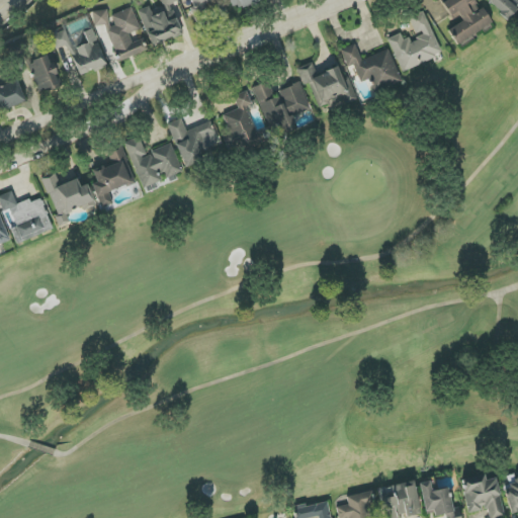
[(138,11),(153,47),(183,34),(171,5),(178,2),(176,0),(160,0),(163,7),(152,11),(149,6),(138,11)]
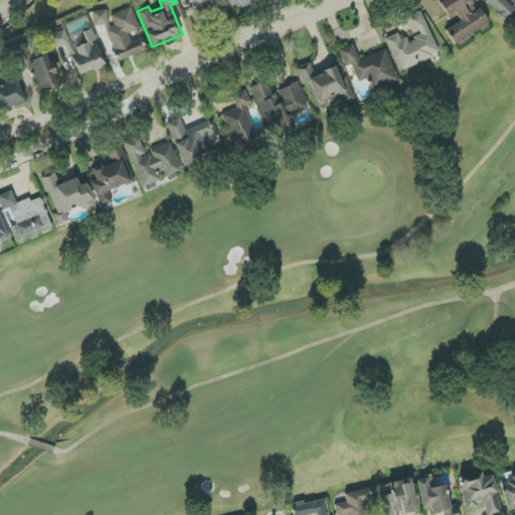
[(216,0),(190,0),(193,7),(189,9),(195,23),(202,20),(203,24),(210,21),(204,5),(216,0)]
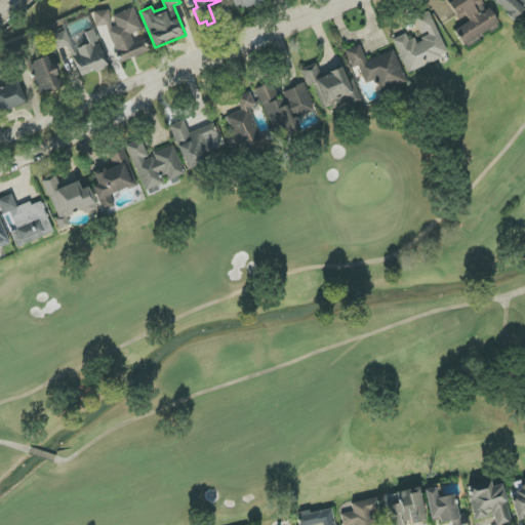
[(233,0),(237,11),(267,0),(233,0)]
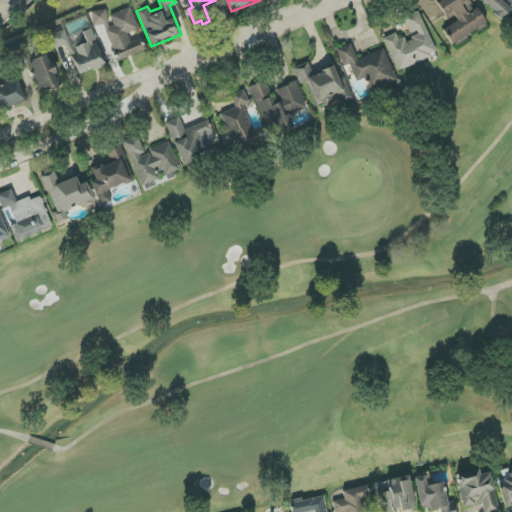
[(441,0),(437,2),(450,24),(443,28),(453,46),(488,26),(477,8),(474,9),(468,0),(441,0)]
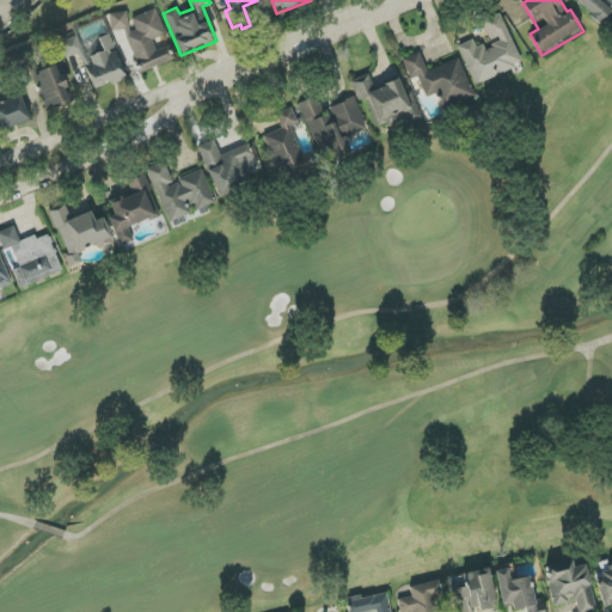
[(175,61),(170,46),(155,50),(152,40),(165,35),(157,10),(129,19),(126,11),(108,17),(114,32),(124,29),(140,73),(175,61)]
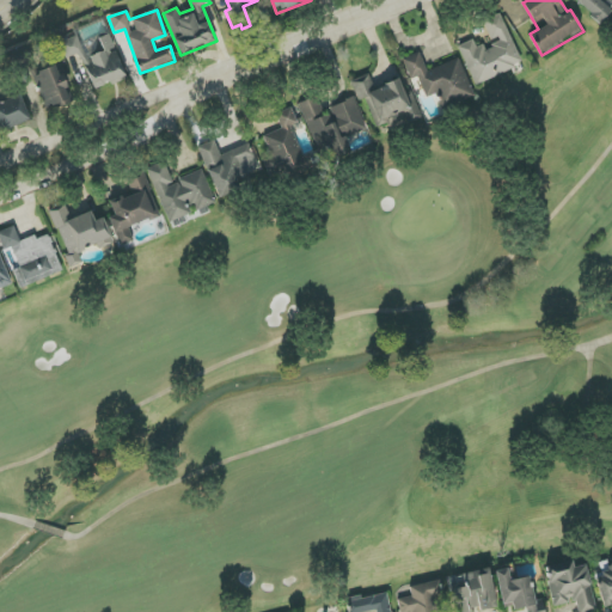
[(458,47),(475,85),(522,65),(501,13),(481,22),(489,42),(477,48),(473,40),(458,47)]
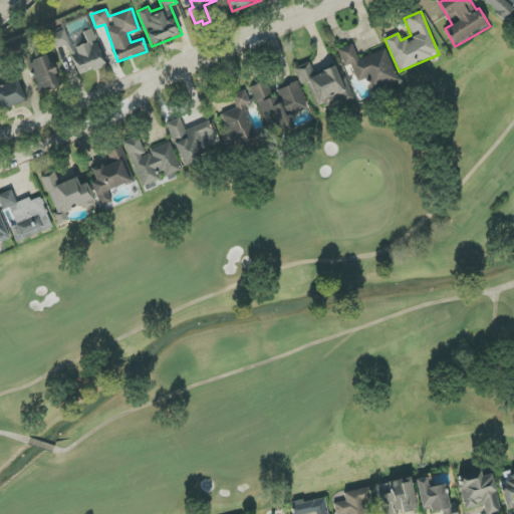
[(106,65),(91,29),(82,32),(87,43),(74,48),(66,29),(50,36),(55,50),(66,45),(79,76),(106,65)]
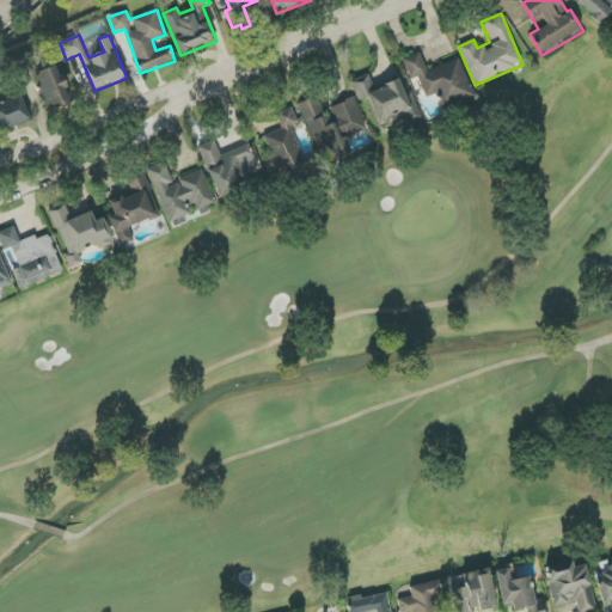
[(427,71),(420,53),(403,59),(410,80),(418,78),(426,98),(436,95),(442,109),(473,98),(460,59),(427,71)]
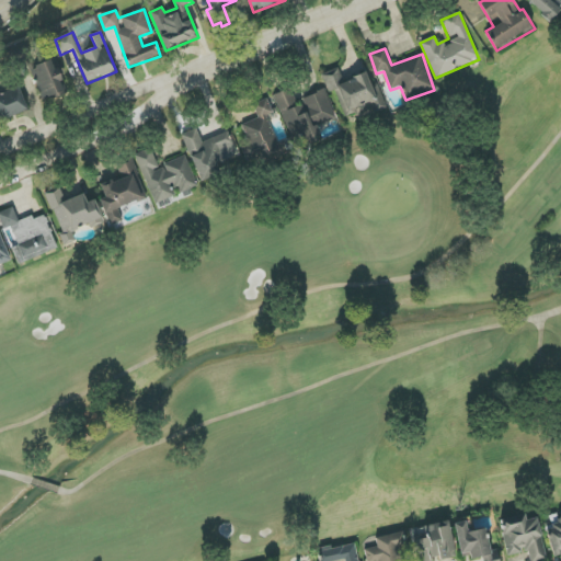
[(52,59),(30,69),(43,102),(66,93),(52,59)]
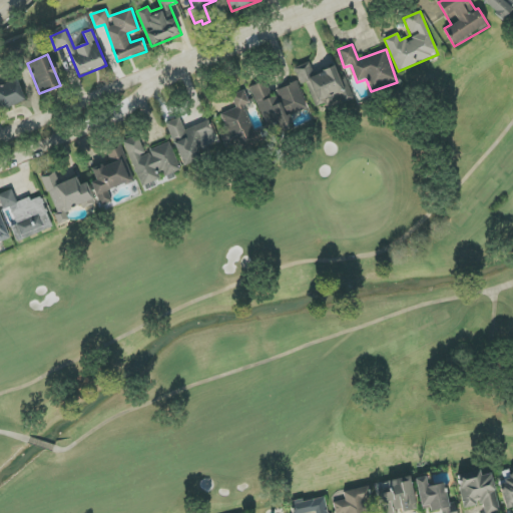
[(354,97),(345,75),(339,77),(335,67),(314,74),(310,62),(295,68),(301,85),(307,83),(317,111),(354,97)]
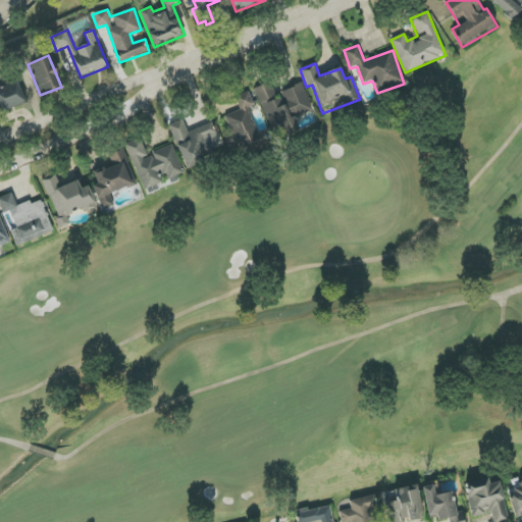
[(0,111),(25,103),(17,79),(0,85),(0,111)]
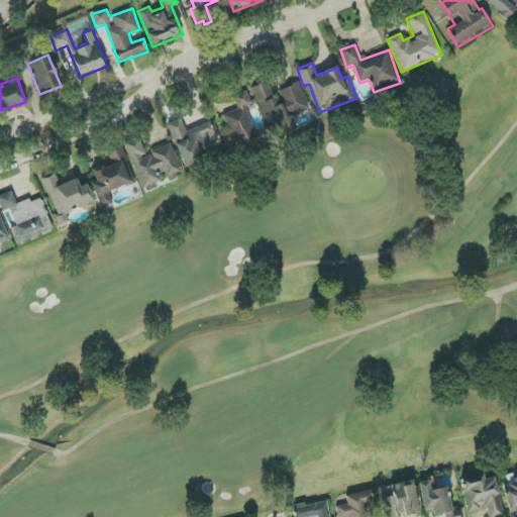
[(252,87),(272,135),(295,126),(292,116),(310,110),(300,83),(279,91),(280,96),(275,98),(269,82),(252,87)]
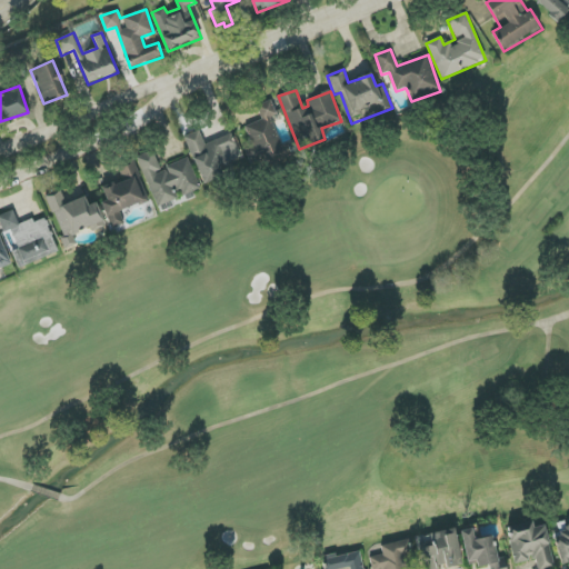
[(271,118),(277,116),(271,100),(257,106),(262,120),(246,126),(252,145),(247,147),(252,163),(285,151),(271,118)]
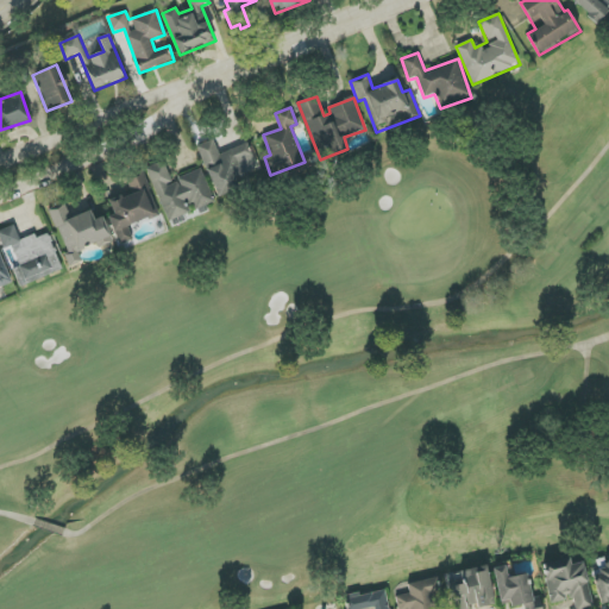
[(249,144),(219,155),(214,140),(199,145),(215,198),(236,192),(232,181),(258,173),(249,144)]
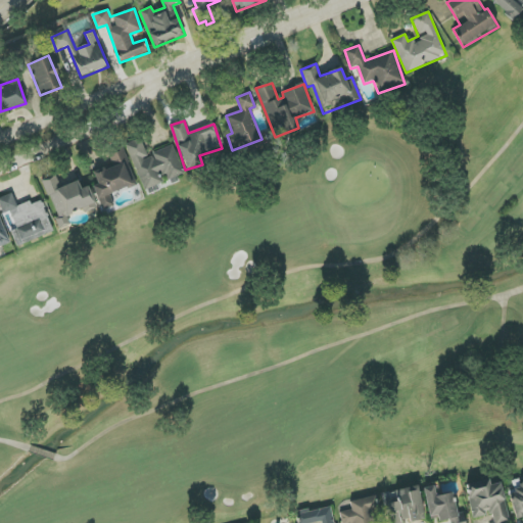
[(174,146),(147,156),(141,139),(126,144),(143,191),(165,183),(164,182),(184,175),(174,146)]
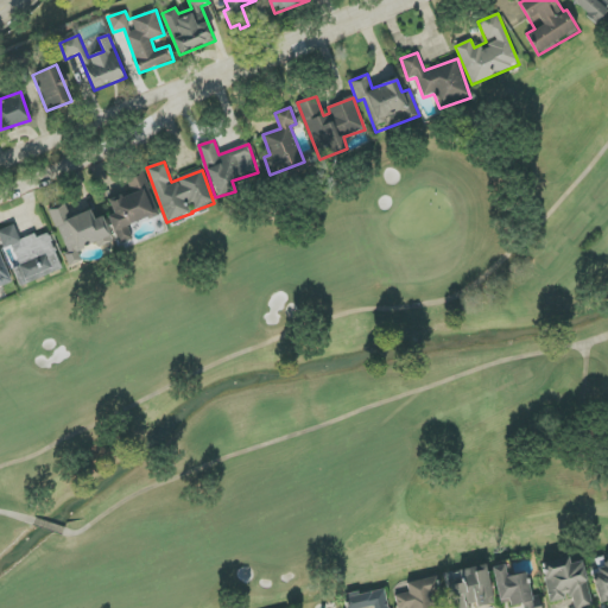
[(109,201),(114,215),(108,216),(118,244),(132,239),(127,226),(157,215),(143,173),(127,178),(132,194),(109,201)]
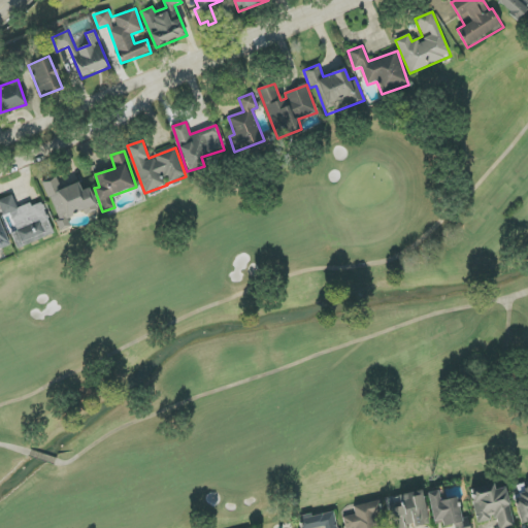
[(44,183),(61,230),(71,227),(67,218),(85,211),(86,215),(97,210),(90,188),(81,191),(79,183),(61,190),(57,177),(44,183)]
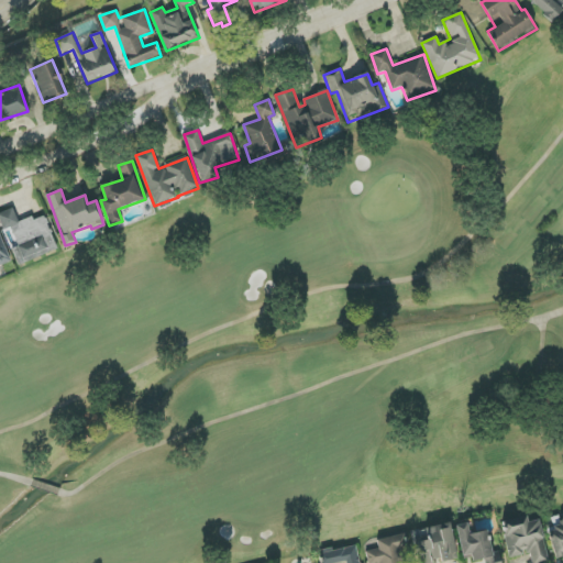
[(0,212),(0,222),(3,230),(10,228),(17,245),(11,247),(18,265),(57,251),(45,214),(19,224),(13,209),(0,212)]
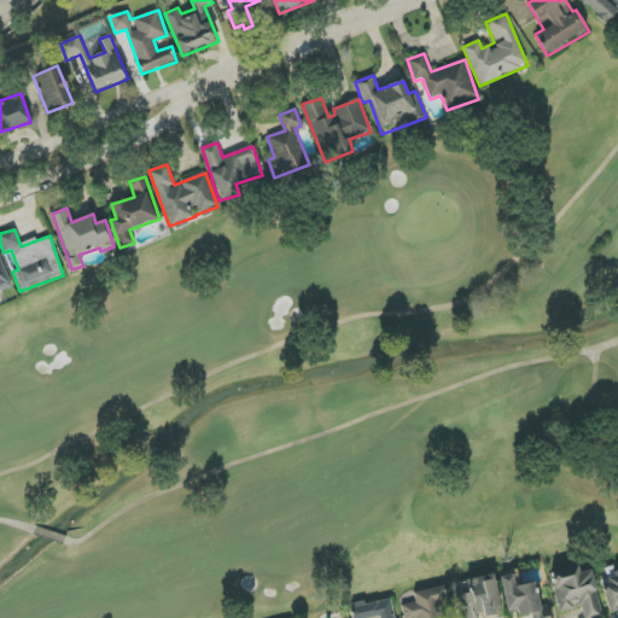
[(0,291),(12,287),(0,257),(0,291)]
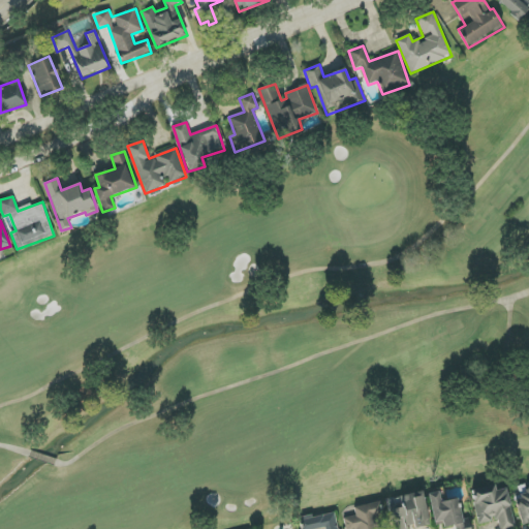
[(506,489),(496,491),(495,486),(471,490),(478,524),(497,520),(499,528),(510,528),(515,528),(506,489)]
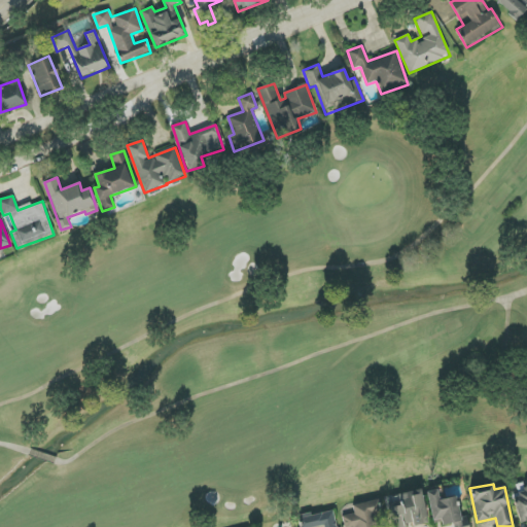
[(520,522),(526,520),(526,485),(524,487),(525,492),(513,495),(520,522)]
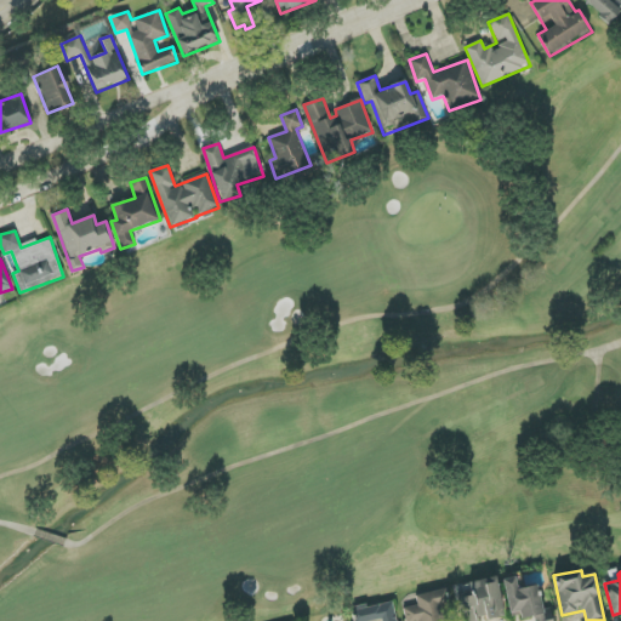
[(510,616),(520,614),(520,619),(534,616),(534,620),(552,620),(550,609),(542,610),(537,586),(517,590),(514,577),(502,580),(510,616)]
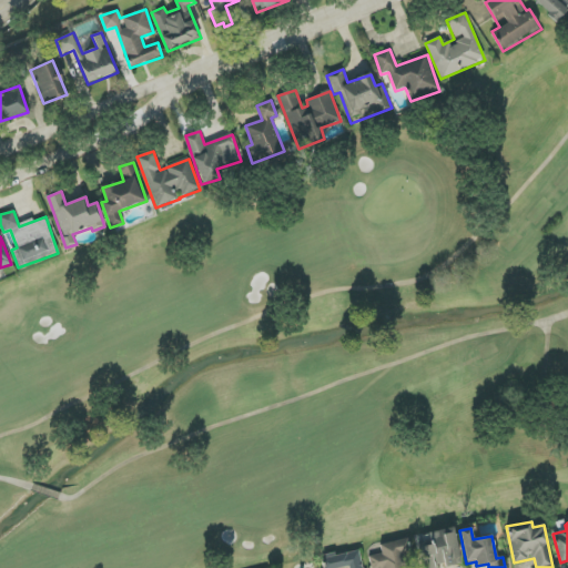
[(408,567),(406,554),(411,553),(408,539),(381,545),(382,554),(368,557),(371,567),(408,567)]
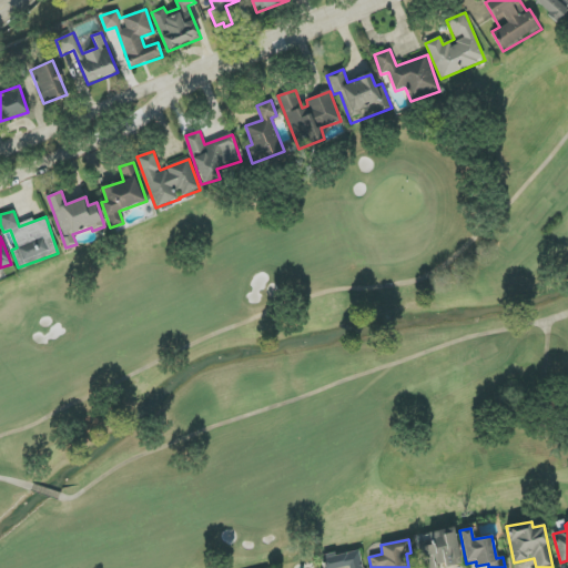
[(364,567),(361,549),(324,557),(325,567),(364,567)]
